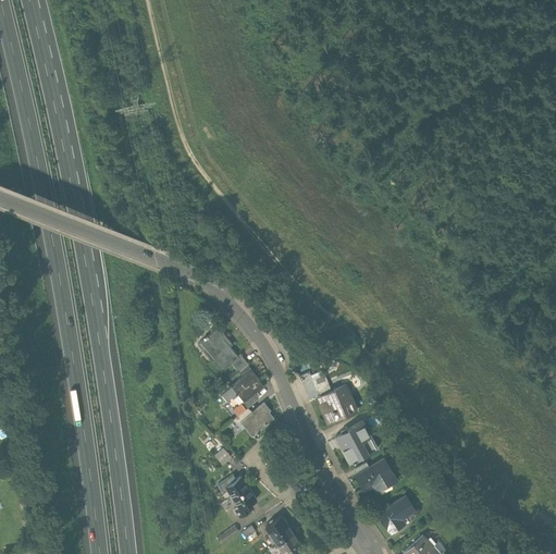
[(222,372),(232,365),(238,358),(238,357),(224,340),(226,339),(219,328),(198,345),(211,361),(213,360),(222,372)]
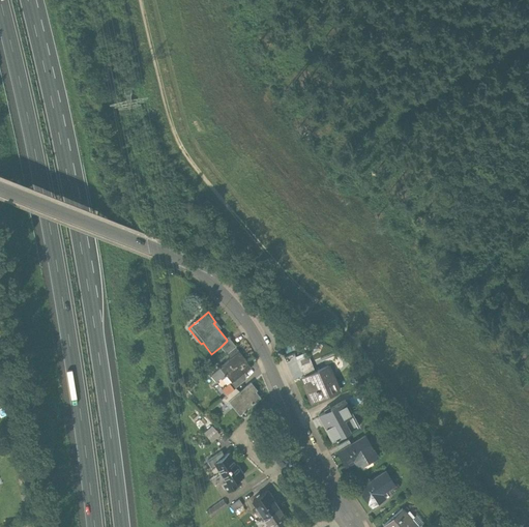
[(221,347),(227,355),(236,348),(237,348),(229,338),(227,340),(227,341),(221,347)]
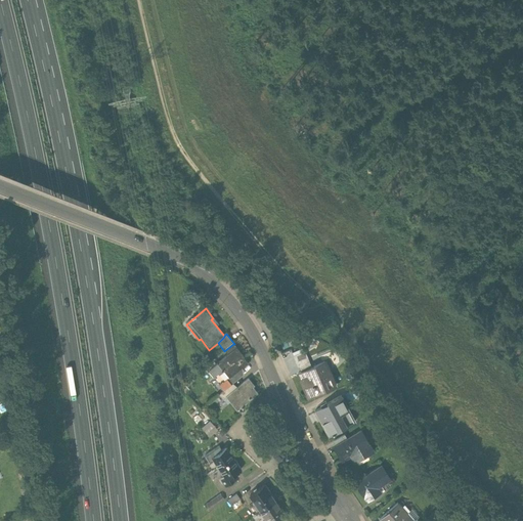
[(236,348),(233,344),(224,351),(228,355),(236,348)]
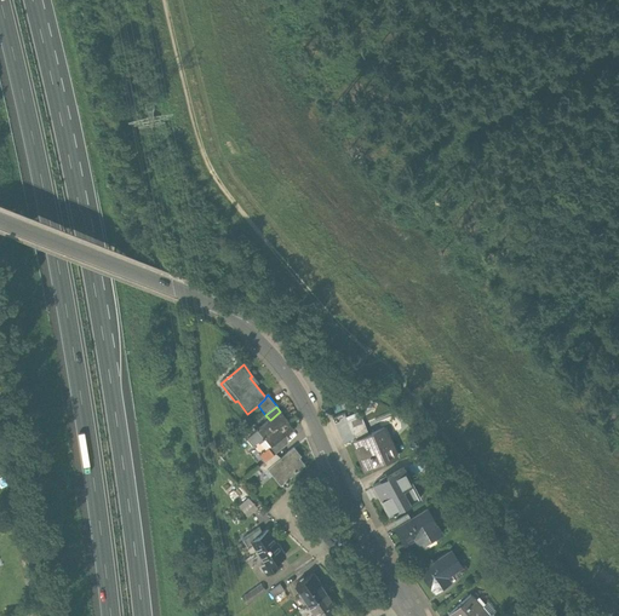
[(290,424),(280,412),(270,420),(248,438),(254,445),(258,443),(259,444),(265,439),(271,447),(273,448),(282,439),(293,431),(288,424),(290,424)]
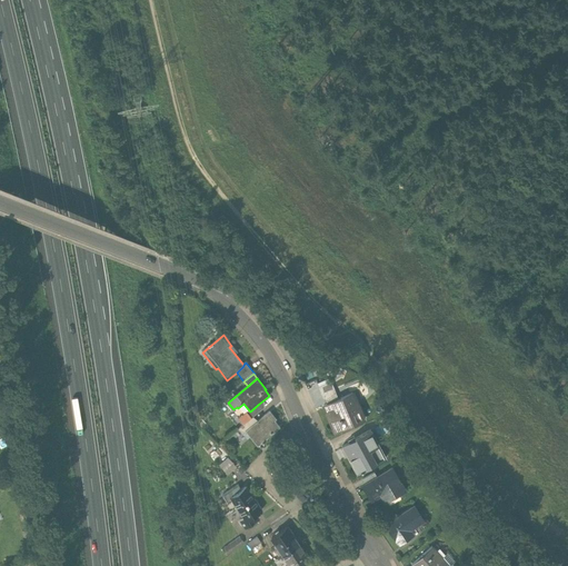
[(328,406),(339,401),(331,384),(319,388),(325,400),(326,400),(328,406)]
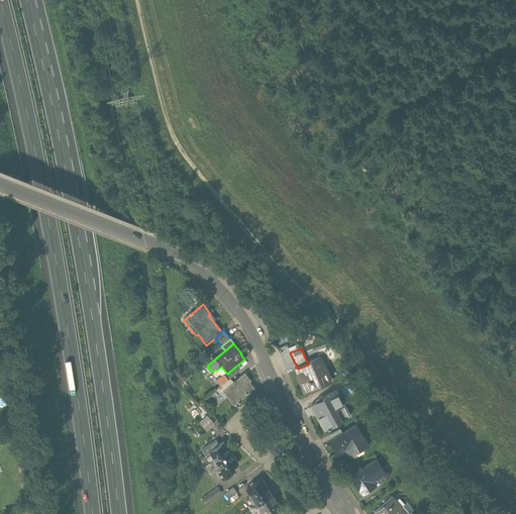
[(331,384),(320,360),(308,365),(298,369),(295,371),(305,395),(331,384)]
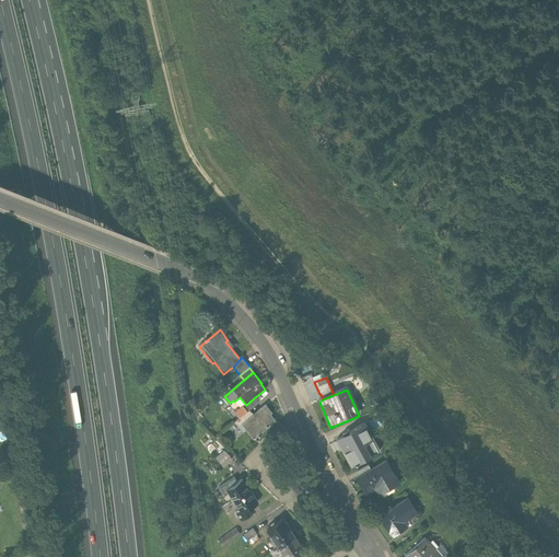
[(259,403),(255,397),(246,405),(245,404),(235,413),(241,418),(249,410),(259,403)]
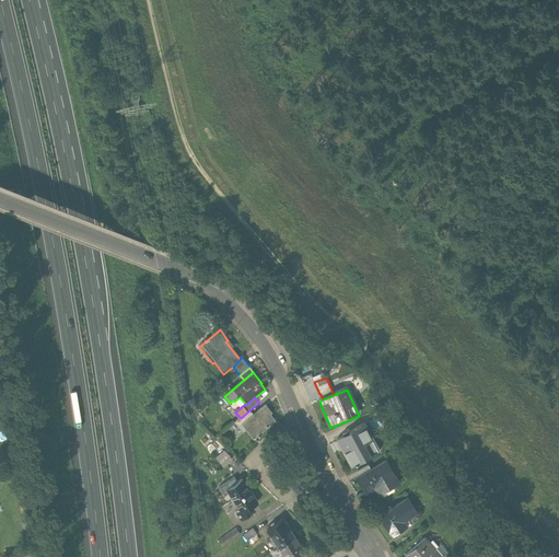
[(271,414),(266,406),(254,416),(243,425),(254,439),(276,421),(270,415),(271,414)]
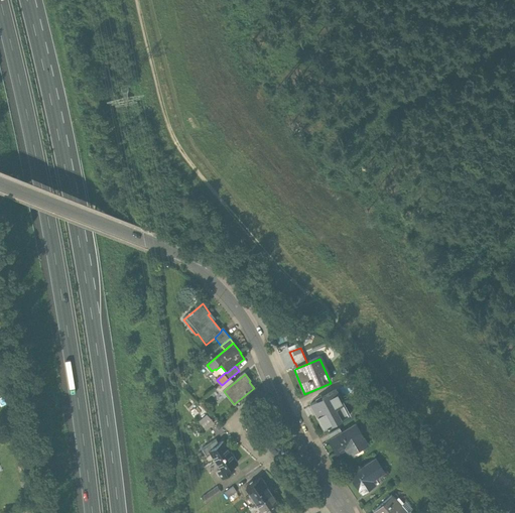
[(221,394),(224,391),(234,383),(230,378),(222,385),(217,389),(221,394)]
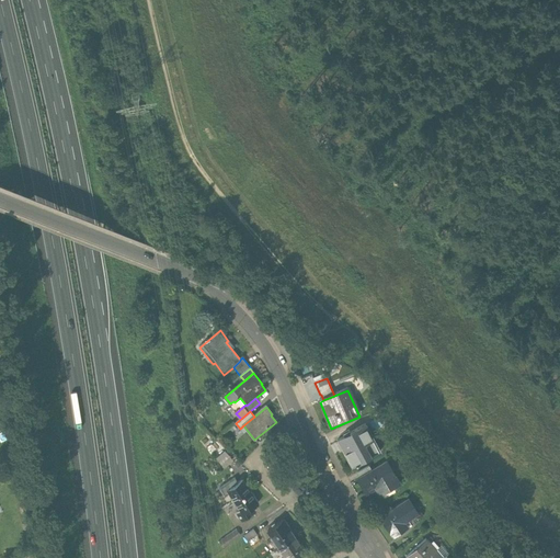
[(335,441),(352,470),(354,469),(356,469),(360,467),(360,466),(380,455),(365,428),(350,436),(349,434),(335,441)]
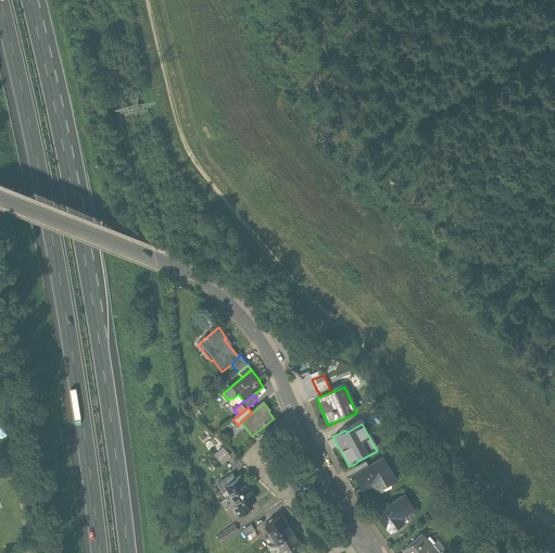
[(218,454),(226,463),(235,455),(227,448),(218,454)]
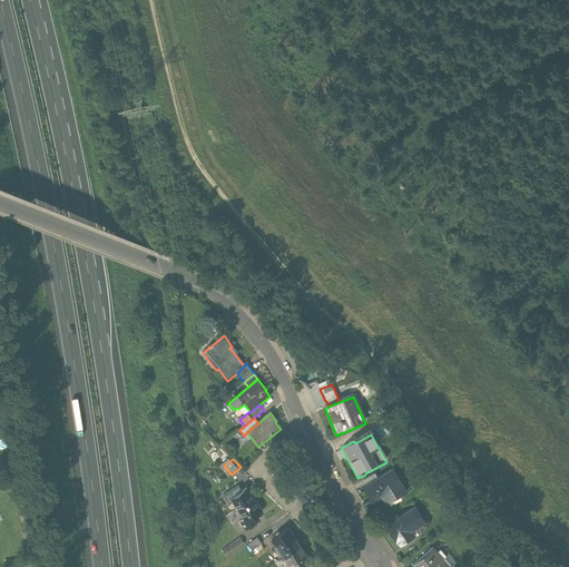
[(406,495),(393,472),(379,481),(366,488),(364,490),(373,505),(383,498),(388,506),(406,495)]
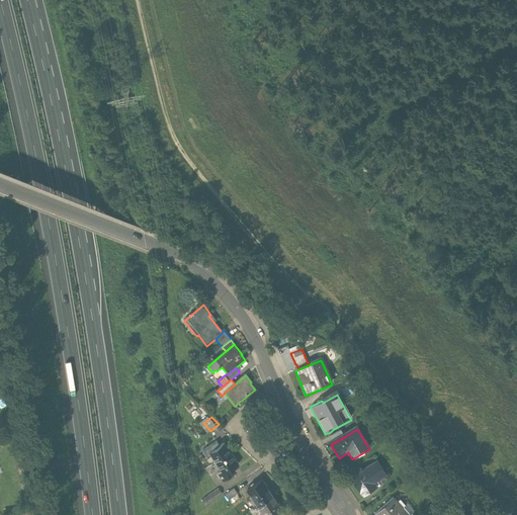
[(330,438),(333,443),(344,437),(341,433),(330,438)]
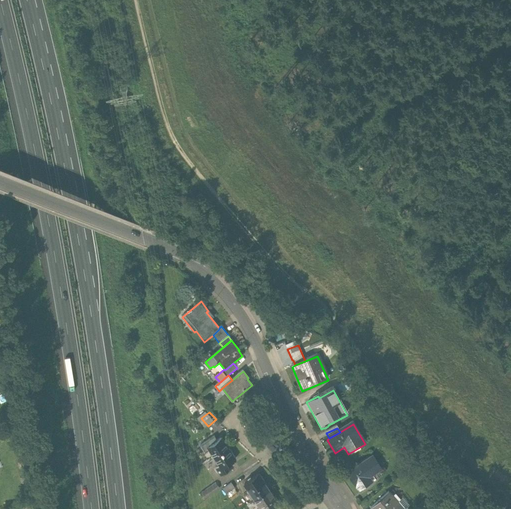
[(206,453),(209,451),(207,448),(216,442),(213,438),(201,446),(206,453)]
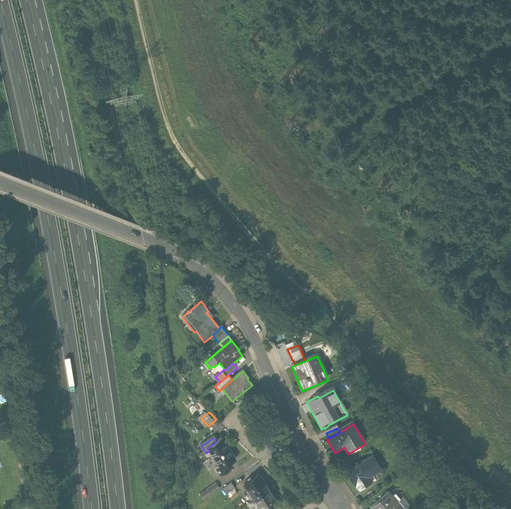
[(209,451),(215,459),(229,450),(221,438),(216,442),(207,448),(209,451)]
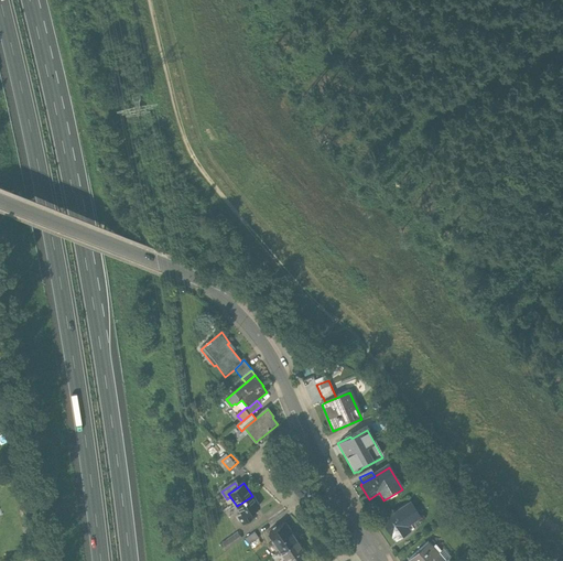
[(294,492),(304,503),(310,498),(300,487),(294,492)]
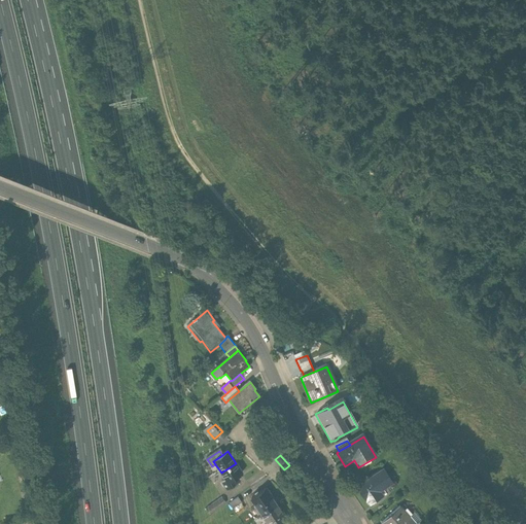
[(243,473),(236,463),(221,473),(226,481),(229,483),(237,478),(243,473)]
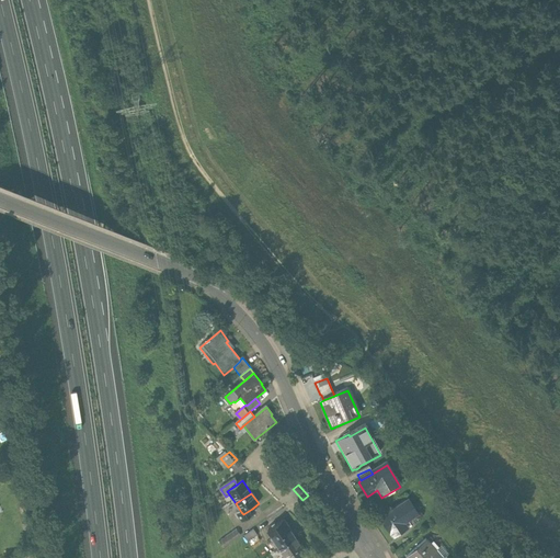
[(418,517),(409,503),(381,521),(393,539),(407,531),(403,526),(418,517)]
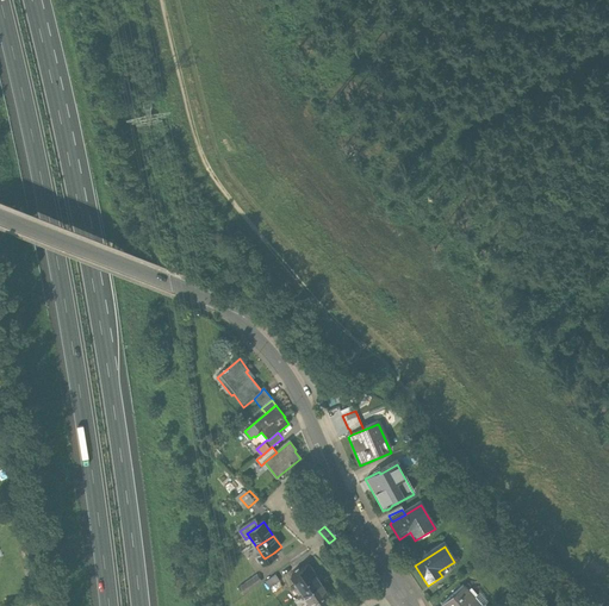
[(274,554),(274,553),(265,558),(262,556),(259,560),(263,567),(274,560),(273,558),(278,556),(275,553),(274,554)]
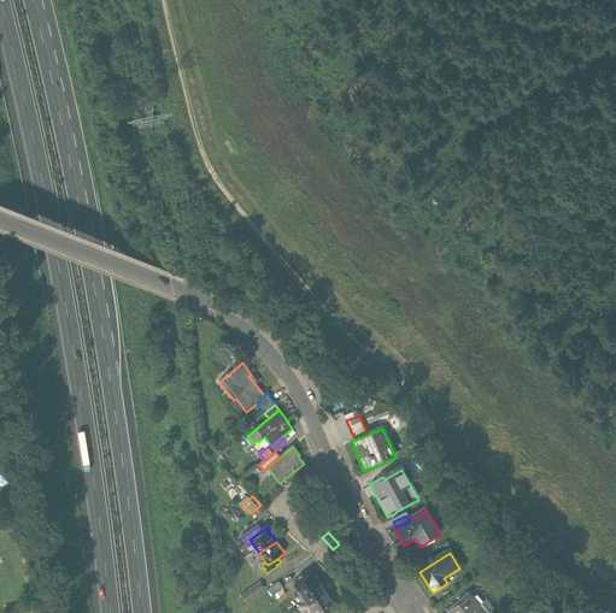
[(295,584),(309,603),(326,593),(312,573),(295,584)]
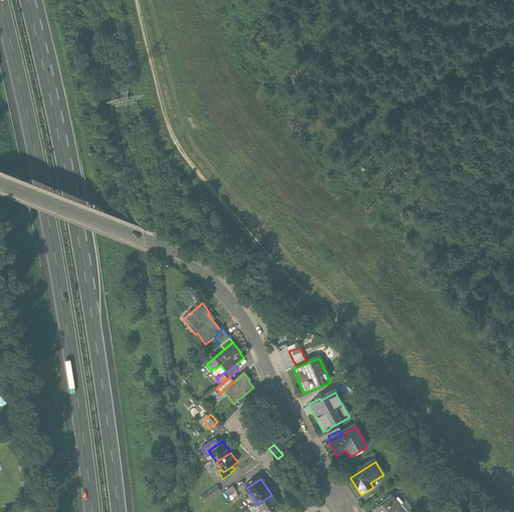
[(217,487),(201,498),(205,503),(221,492),(217,487)]
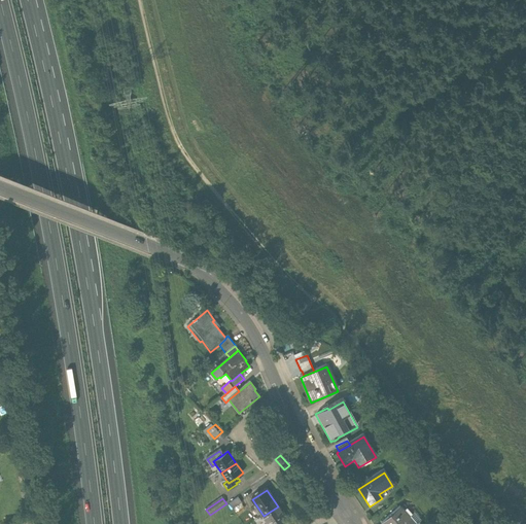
[(234,510),(242,503),(239,498),(230,504),(234,510)]
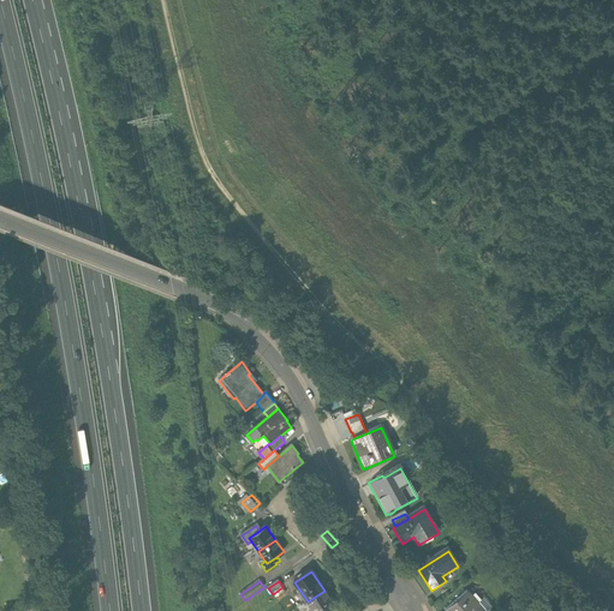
[(337,609),(325,591),(308,601),(313,610),(334,610),(337,609)]
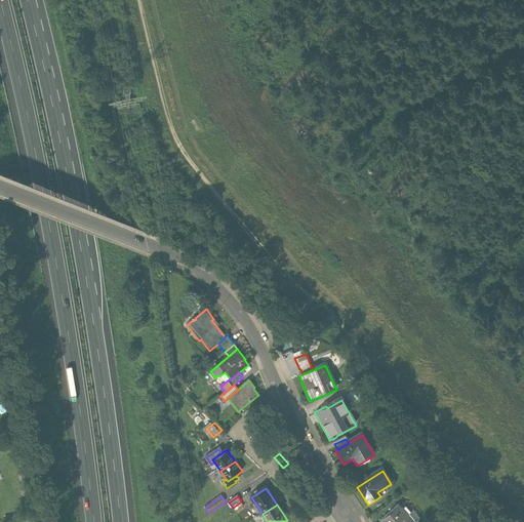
[(408,518),(399,507),(383,521),(419,521),(421,520),(414,513),(408,518)]
